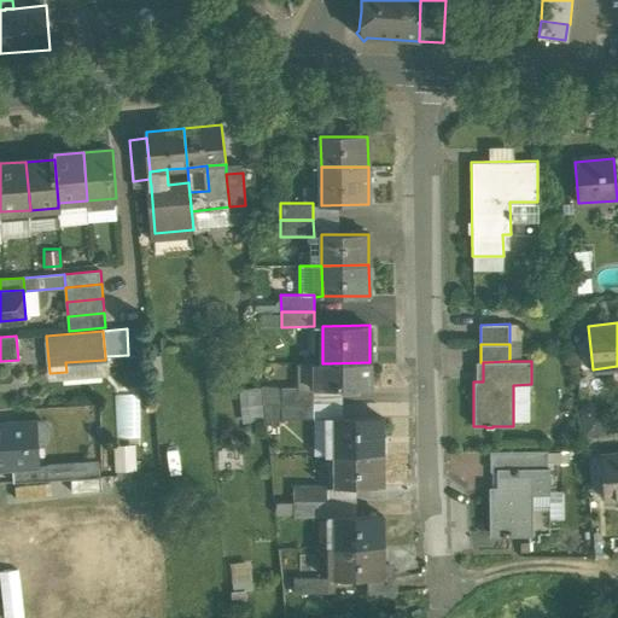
[(369,388),(369,362),(322,363),(322,388),(369,388)]
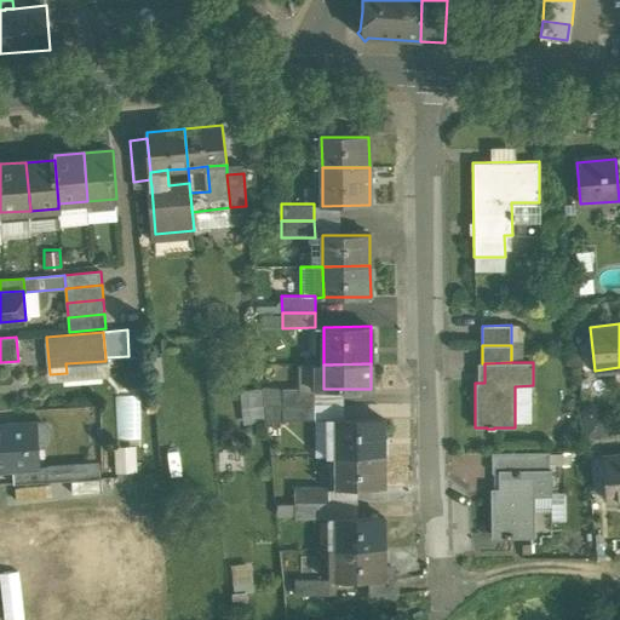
[(314,389),(281,389),(281,394),(281,405),(315,405),(314,389)]
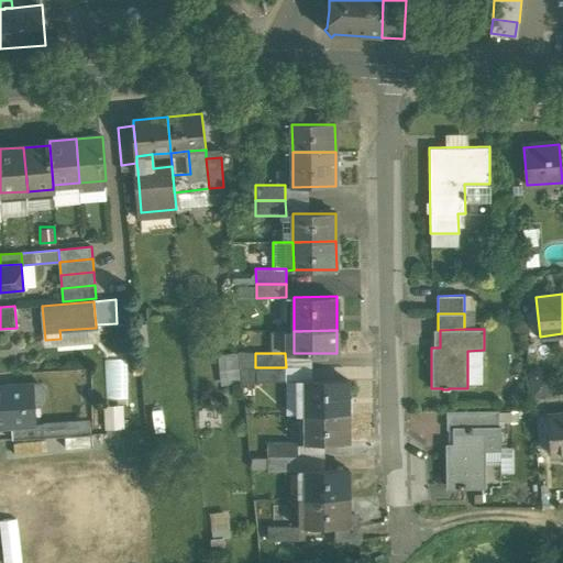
[(125,356),(105,357),(106,396),(127,395),(125,356)]
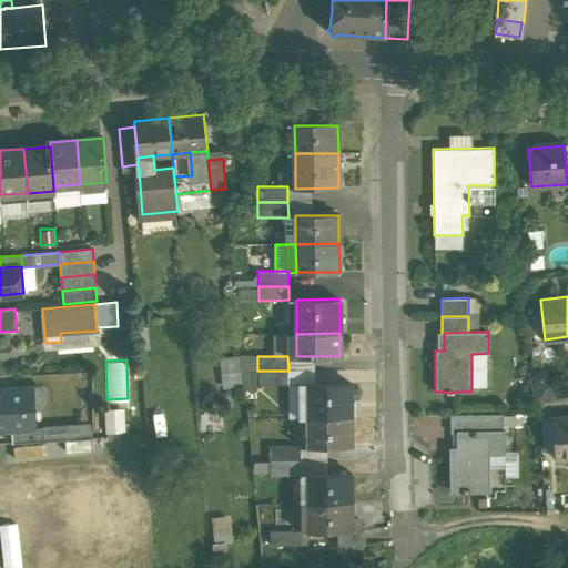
[(257,361),(242,361),(243,371),(257,371),(257,361)]
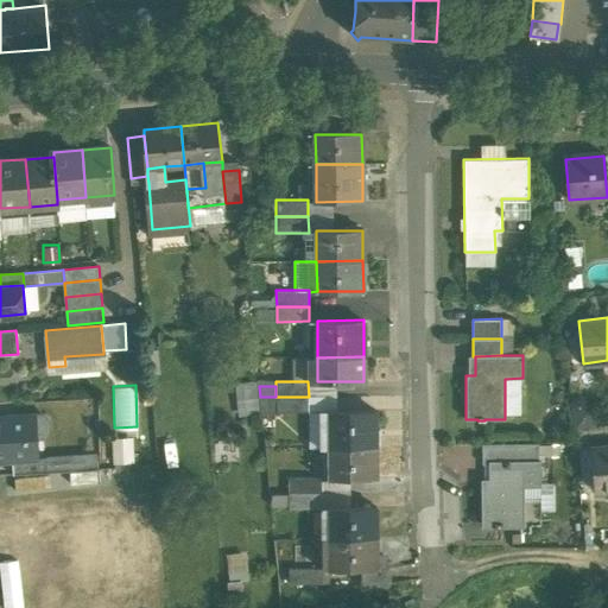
[(336,410),(336,396),(309,397),(309,410),(327,410),(336,410)]
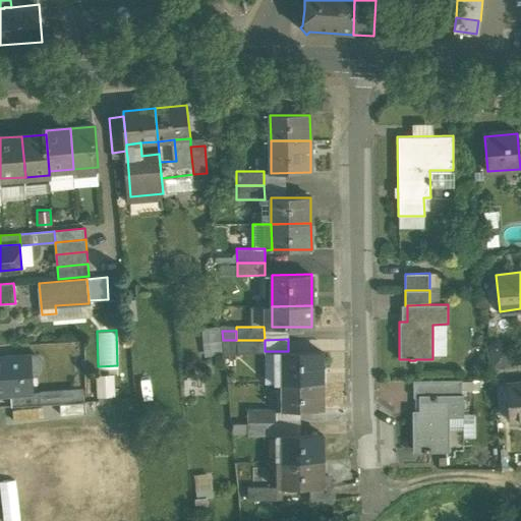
[(265,340),(236,340),(236,347),(236,351),(265,351),(265,340)]
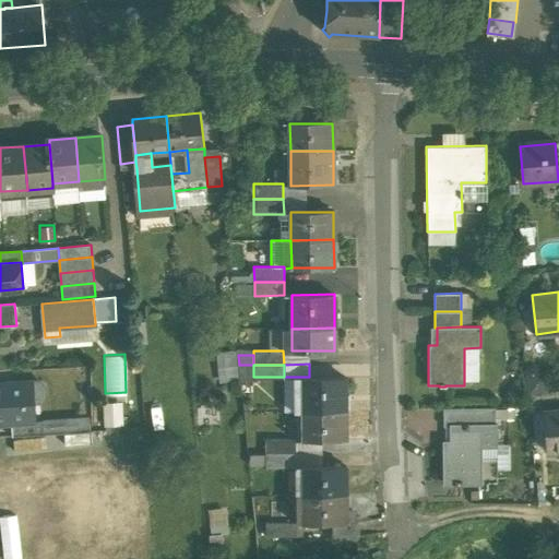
[(309,377),(300,377),(301,411),(345,411),(345,377),(309,377)]
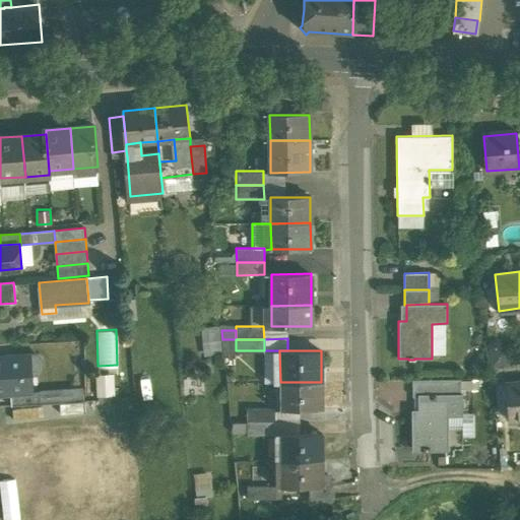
[(29,354),(0,356),(0,394),(20,393),(33,392),(29,354)]
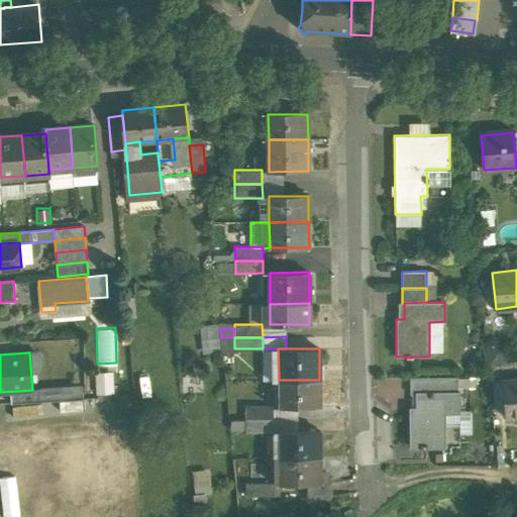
[(113,392),(113,370),(95,371),(96,392),(113,392)]
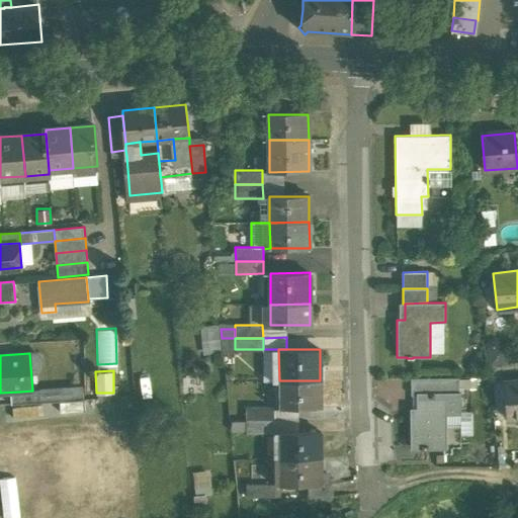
[(458,378),(410,378),(410,395),(418,395),(418,394),(458,394),(458,393),(458,378)]
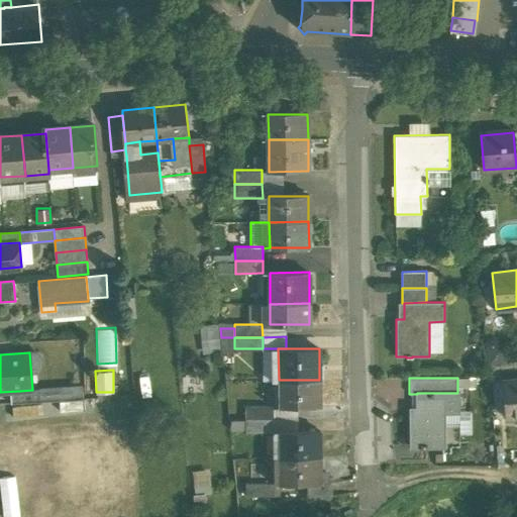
[(319,380),(279,380),(279,406),(319,406),(319,380)]
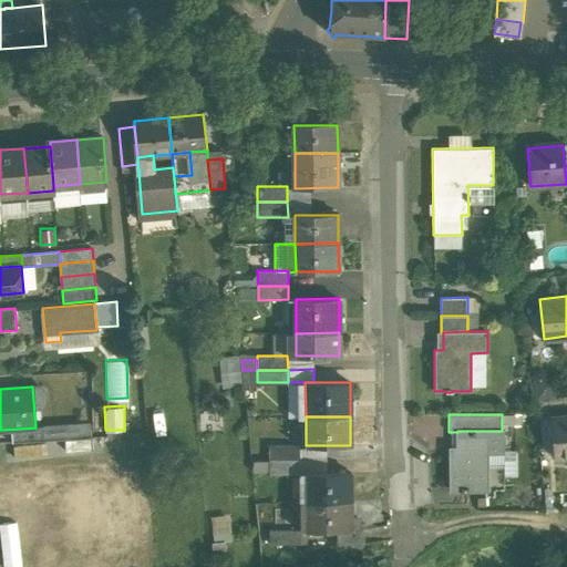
[(566,416),(550,419),(554,457),(566,455),(566,416)]
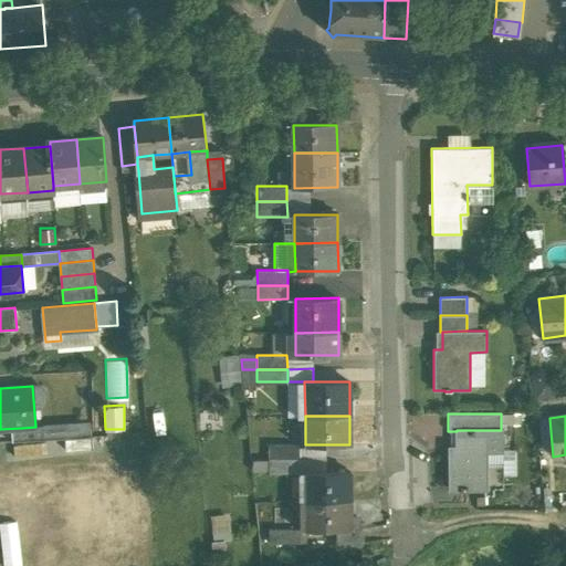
[(93,423),(72,426),(73,438),(93,437),(93,423)]
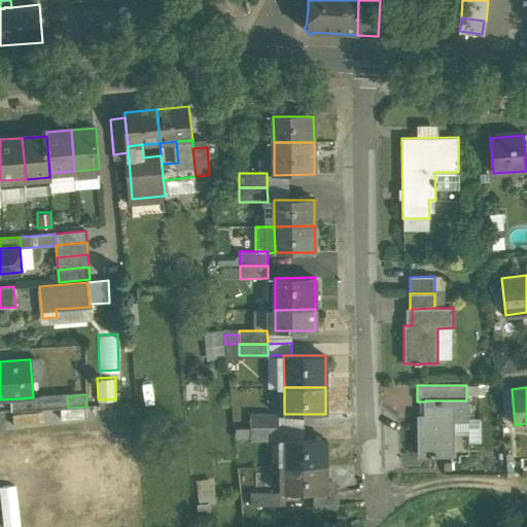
[(33,397),(21,398),(22,411),(43,409),(42,397),(33,397)]
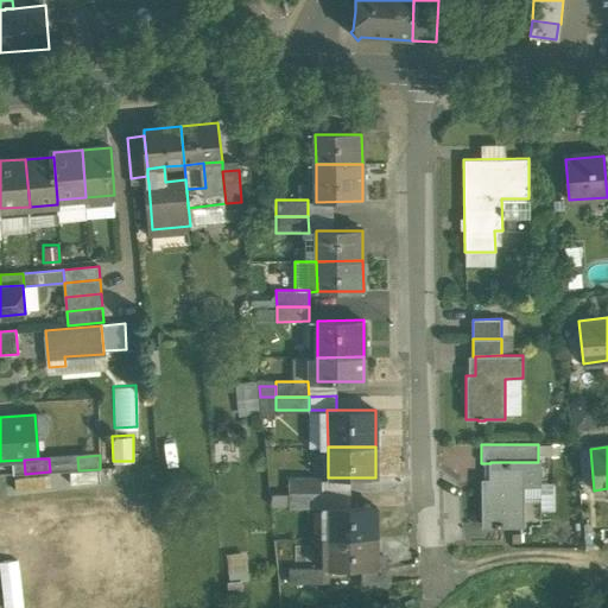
[(538,462),(491,462),(491,463),(491,480),(481,480),(481,524),(494,524),(494,526),(501,526),(501,525),(519,525),(519,524),(520,524),(520,485),(539,485),(539,461),(538,461),(538,462)]
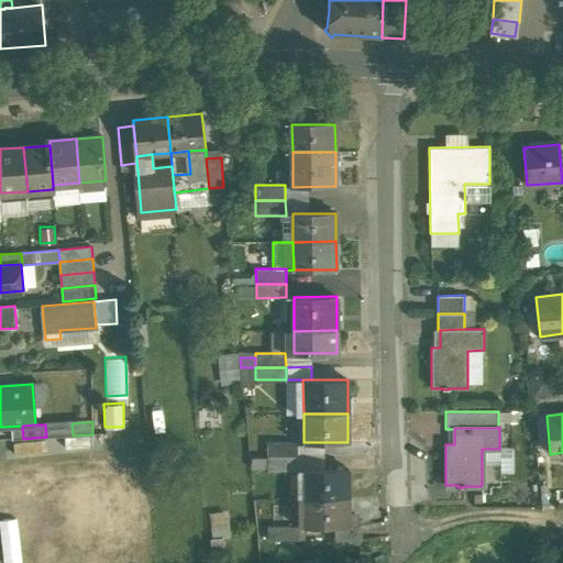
[(297,456),(297,441),(266,441),(266,456),(297,456)]
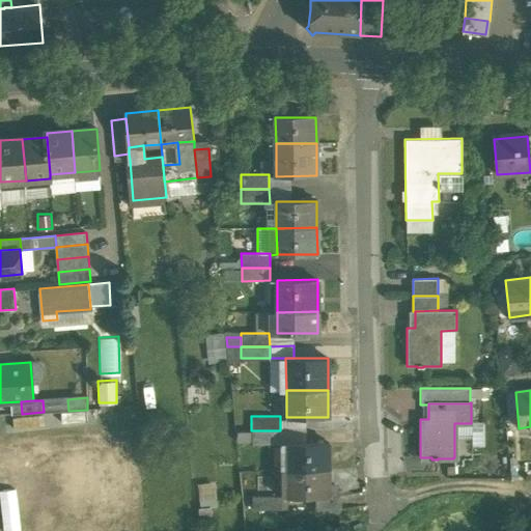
[(471,423),(454,423),(454,457),(453,457),(453,458),(453,465),(462,465),(462,458),(471,458),(471,423)]
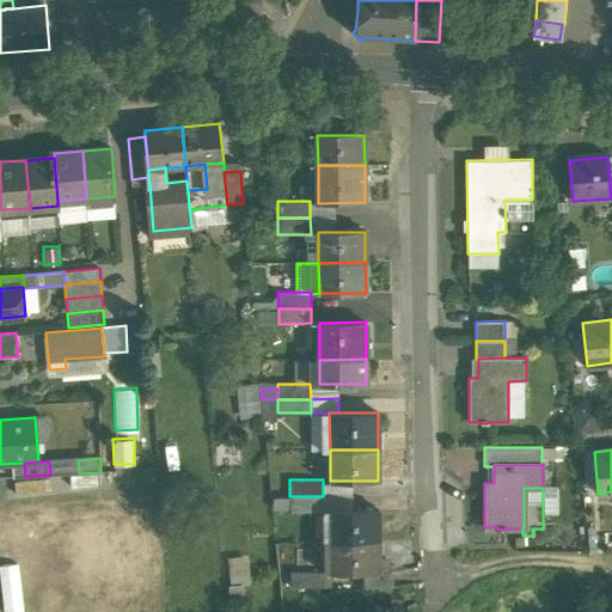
[(323,510),(323,496),(289,496),(289,510),(323,510)]
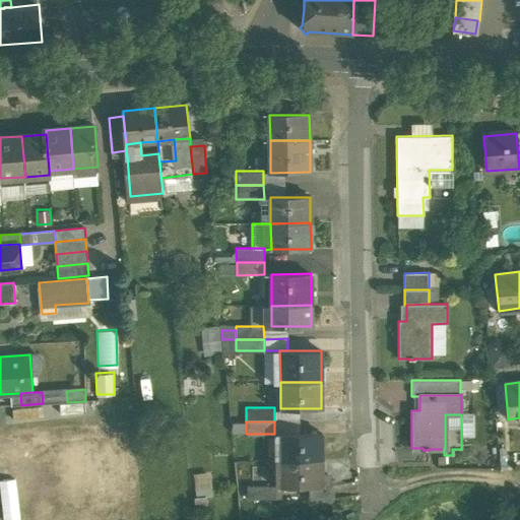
[(322,433),(280,433),(280,459),(322,459),(322,433)]
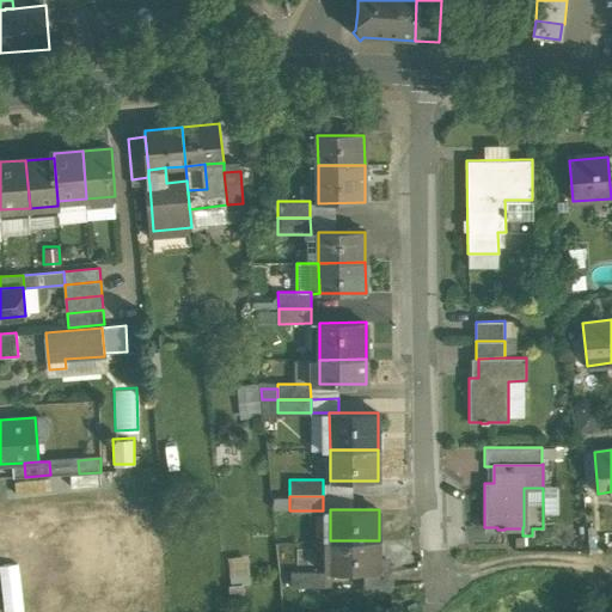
[(379,540),(330,540),(330,571),(363,571),(363,589),(391,589),(391,571),(379,571),(379,540)]
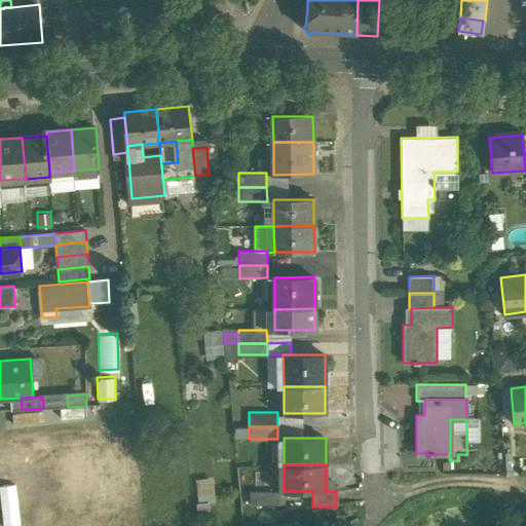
[(278,504),(278,491),(251,491),(251,504),(278,504)]
